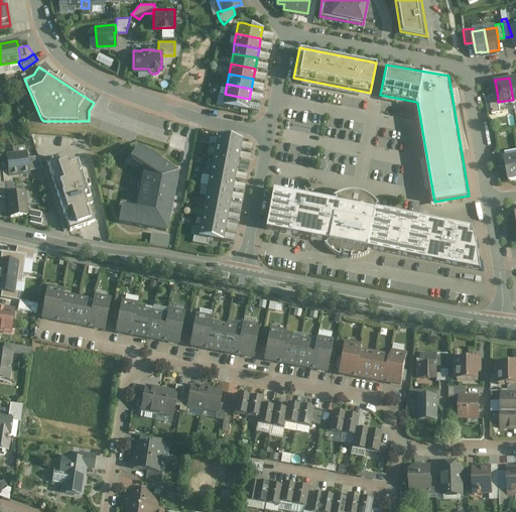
[(462,99),(460,87),(452,89),(454,101),(462,99)]
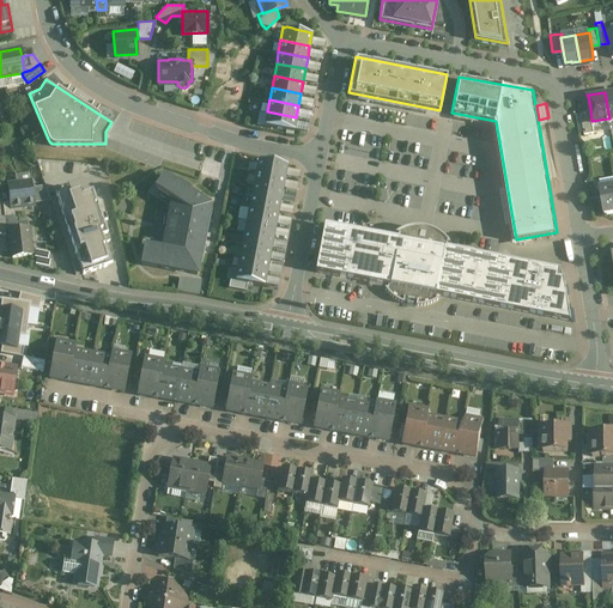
[(590,109),(581,110),(584,132),(594,131),(592,121),(590,109)]
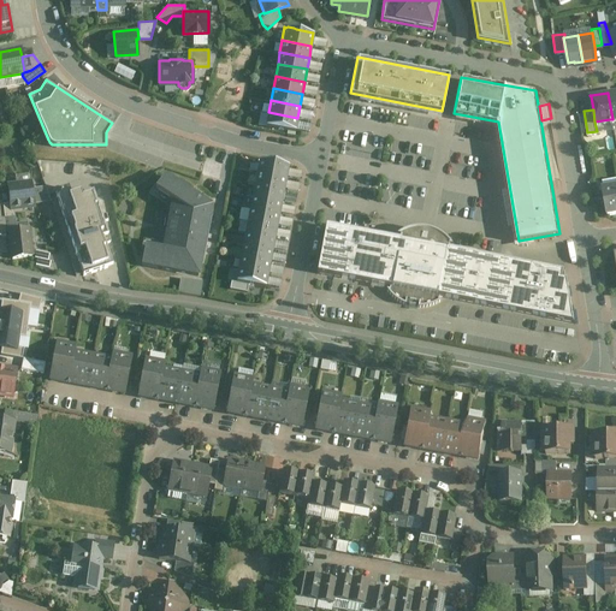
[(297,118),(268,112),(266,124),(295,130),(297,118)]
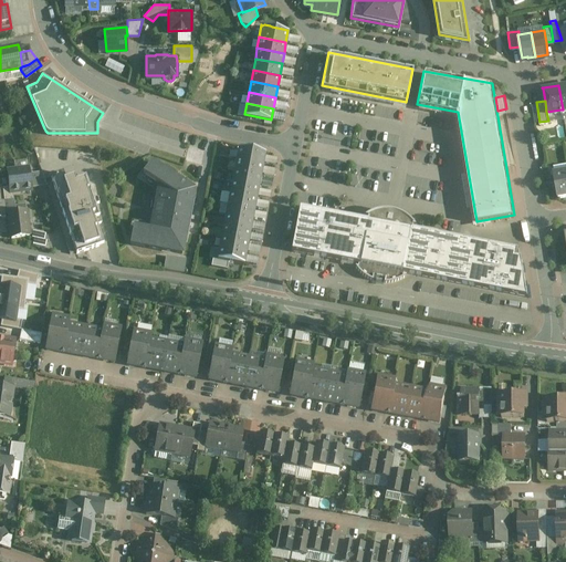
[(265,151),(239,146),(237,157),(263,163),(265,151)]
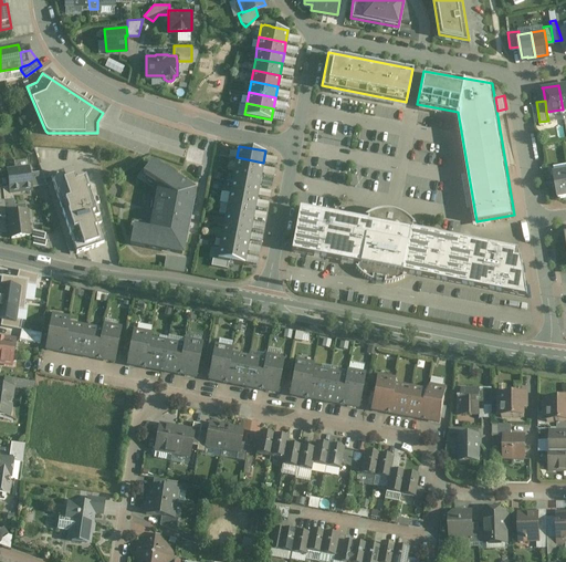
[(263,163),(237,157),(234,168),(261,174),(263,163)]
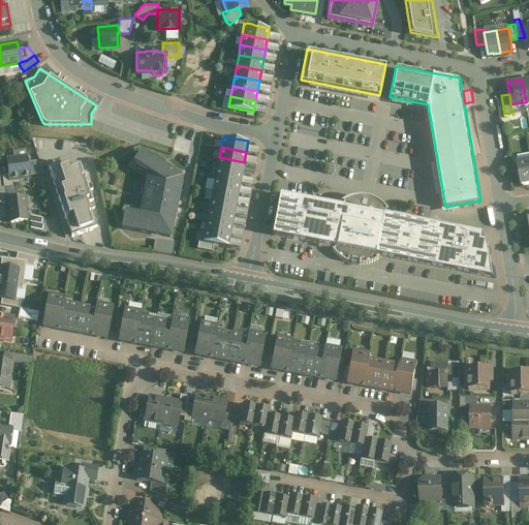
[(181,175),(141,148),(132,161),(148,171),(146,180),(141,207),(139,213),(124,210),(121,224),(169,234),(173,221),(174,222),(181,185),(180,185),(181,175)]
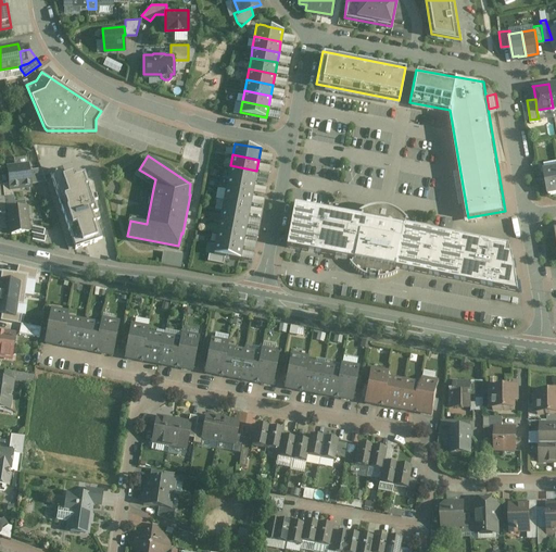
[(27,162),(7,164),(9,180),(10,186),(12,186),(30,184),(29,182),(28,167),(27,162)]
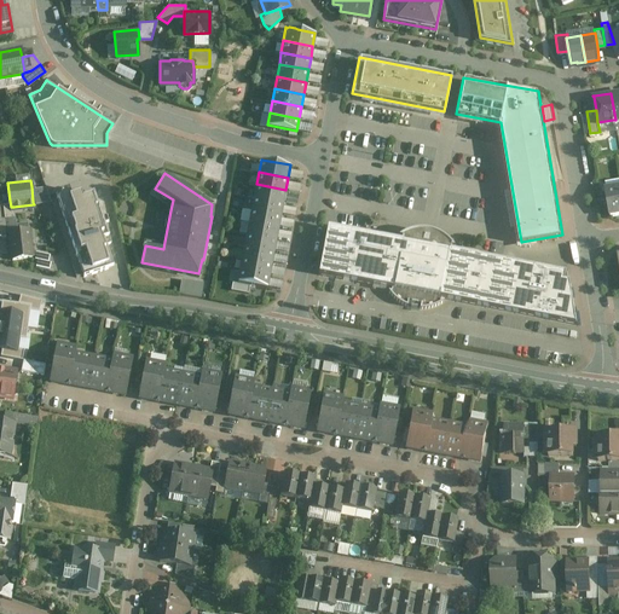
[(285,190),(256,184),(254,196),(283,202),(285,190)]
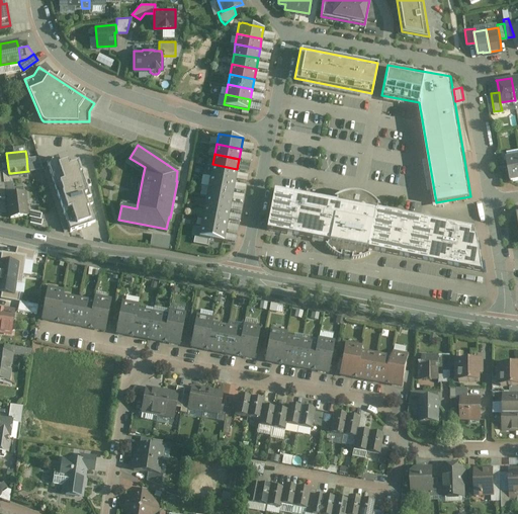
[(517,154),(506,157),(510,178),(517,177),(517,154)]
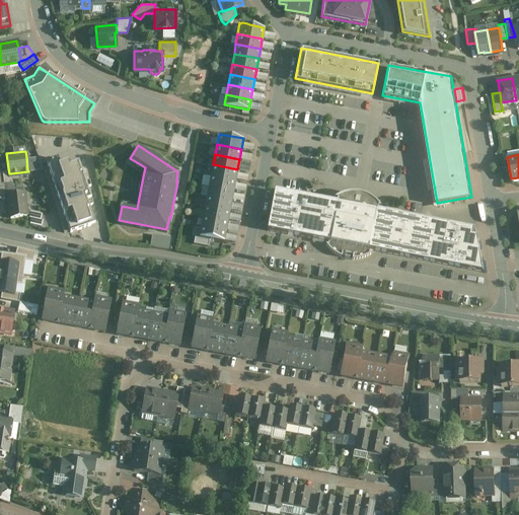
[(40,167),(35,155),(26,156),(27,169),(40,167)]
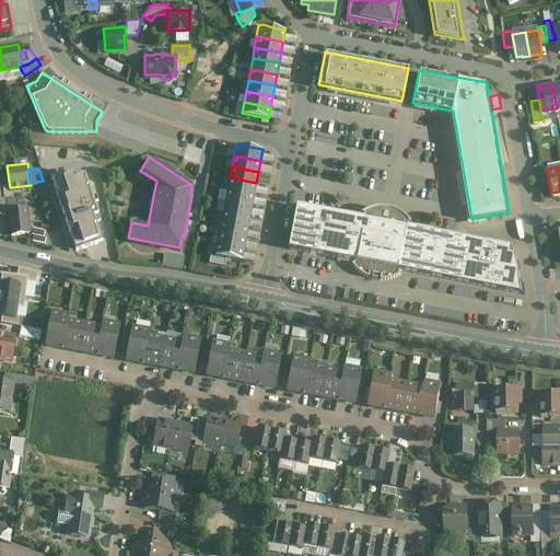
[(85,172),(77,174),(74,170),(63,173),(62,169),(50,173),(65,215),(95,205),(85,172)]
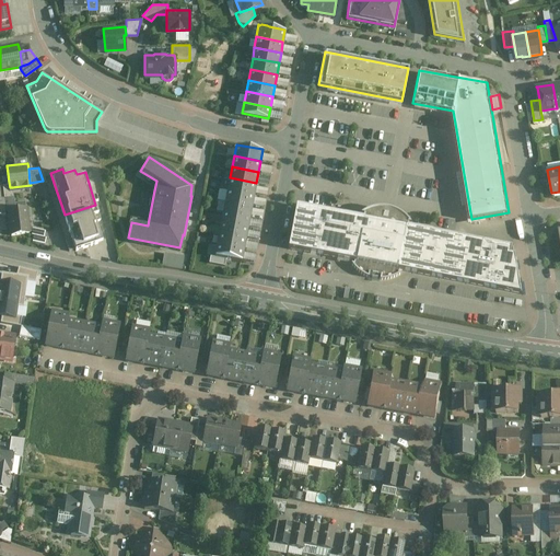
[(256,183),(230,177),(228,188),(254,194),(256,183)]
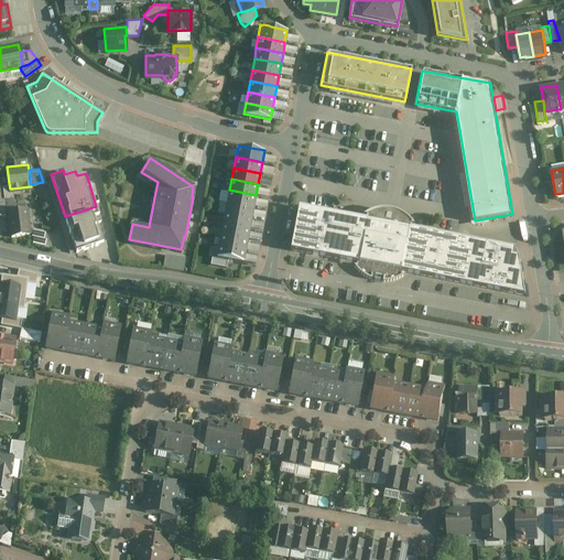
[(9,183),(2,184),(3,196),(6,196),(13,195),(12,189),(10,189),(9,183)]
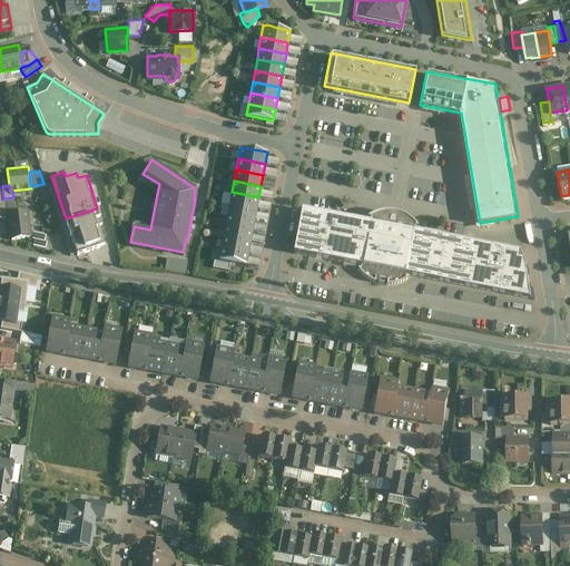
[(258,197),(232,192),(229,203),(256,208),(258,197)]
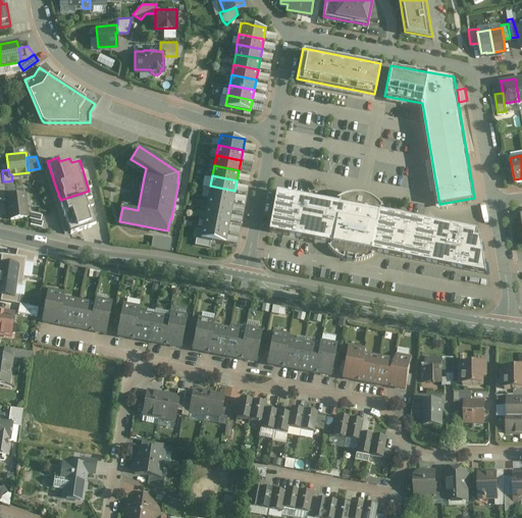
[(235,191),(210,186),(208,196),(232,201),(235,191)]
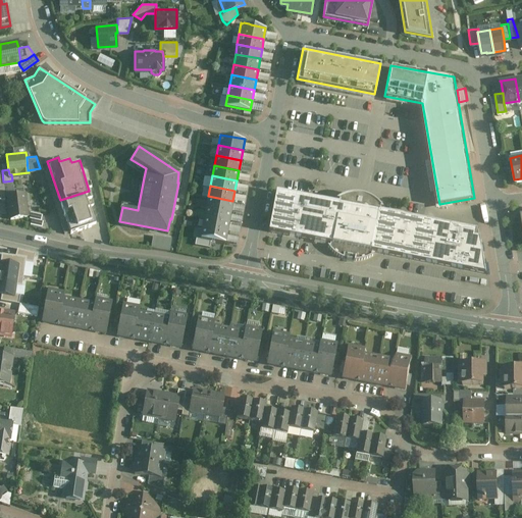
[(354,193),(349,193),(346,194),(343,195),(340,196),(335,199),(338,199),(337,201),(276,190),(268,229),(330,242),(329,244),(327,244),(329,246),(331,248),(333,250),(335,252),(336,253),(341,255),(344,256),(344,253),(355,255),(354,258),(357,258),(361,258),(365,257),(369,255),(371,254),(374,252),(371,252),(372,249),(486,271),(481,236),(477,236),(478,228),(379,209),(379,207),(382,207),(381,206),(380,204),(378,202),(376,201),(375,200),(374,199),(372,198),(371,197),(369,196),(365,194),(363,194),(361,193),(358,193),(354,193)]
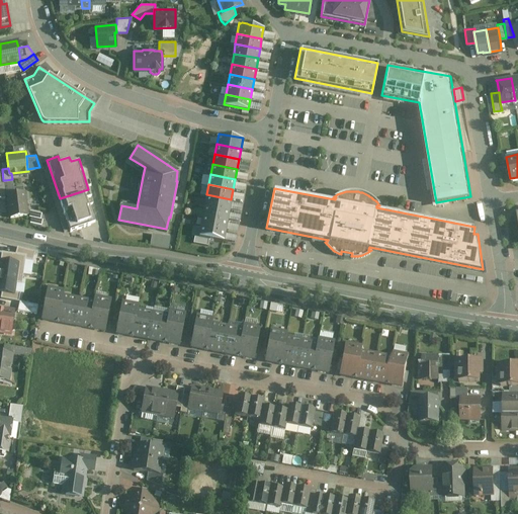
[(13,190),(7,191),(10,215),(26,212),(23,189),(13,190)]
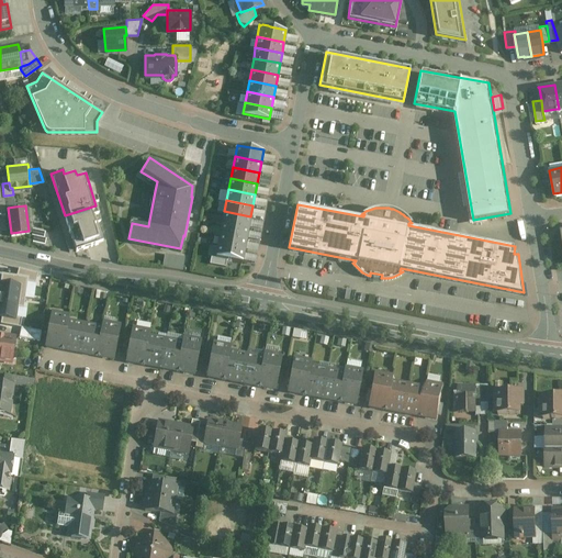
[(65,215),(76,248),(103,240),(97,220),(100,219),(96,205),(65,215)]
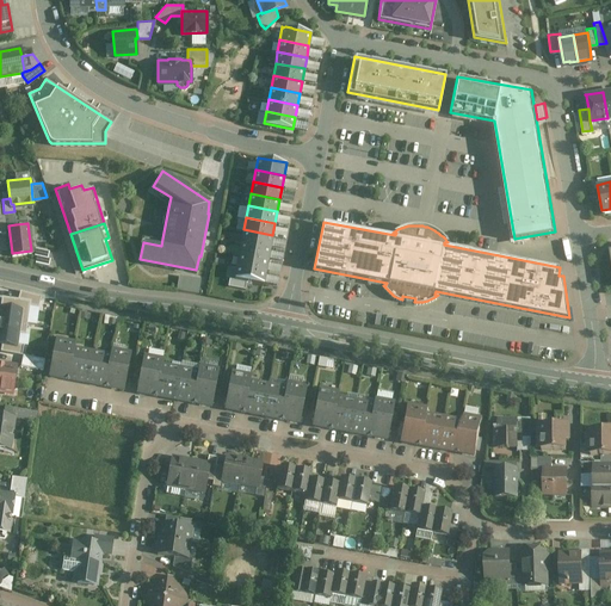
[(272,235),(244,229),(241,241),(270,247),(272,235)]
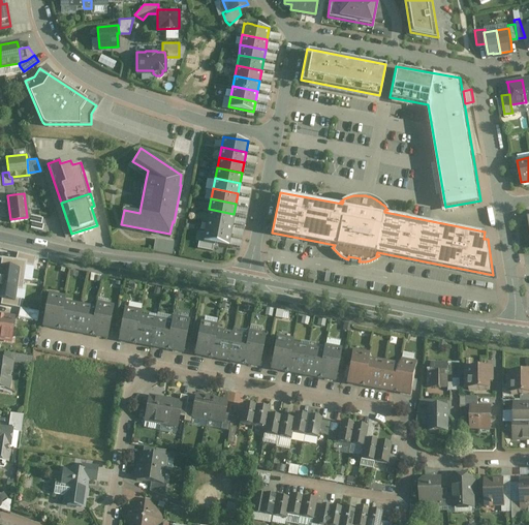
[(234,214),(209,209),(207,219),(231,224),(234,214)]
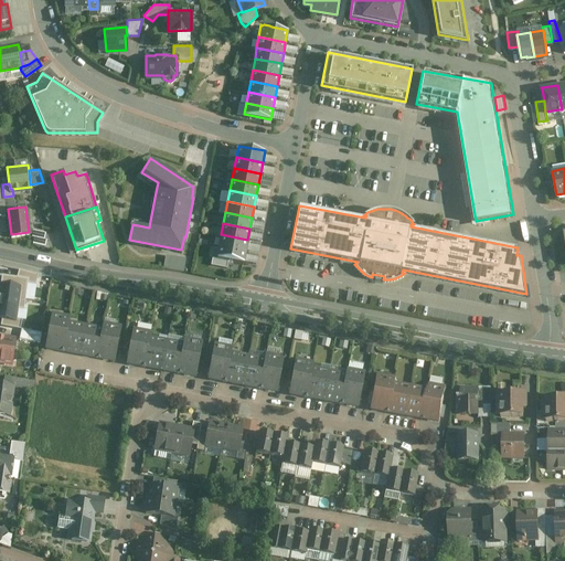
[(45,230),(33,228),(31,233),(33,234),(32,241),(44,243),(46,236),(44,236),(45,230)]
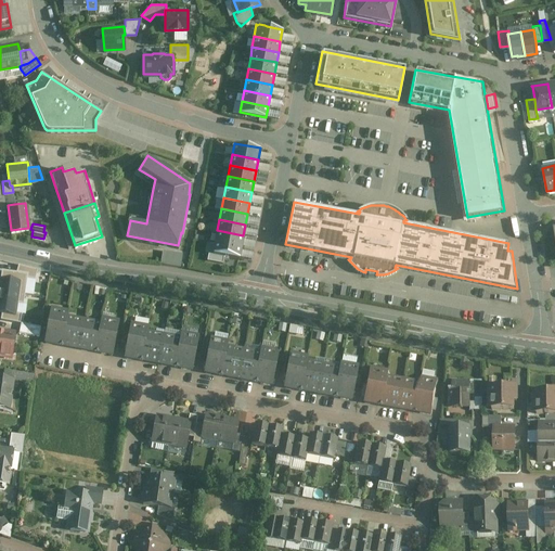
[(243,235),(217,230),(215,241),(242,246),(243,235)]
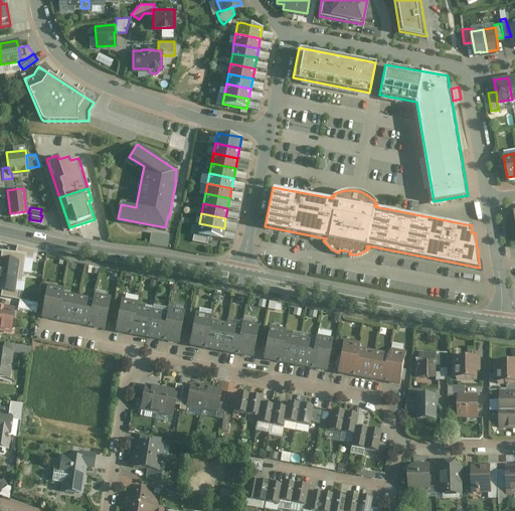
[(224,228),(199,223),(197,233),(197,234),(207,235),(222,238),(224,228)]
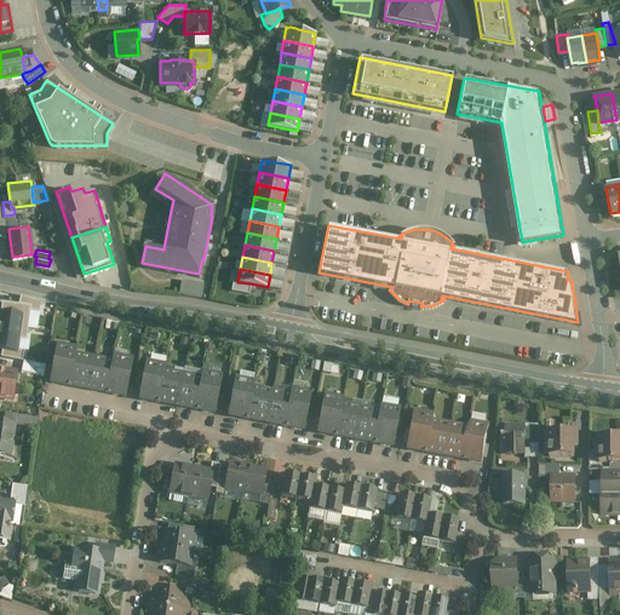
[(204,281),(182,277),(179,292),(201,295),(204,281)]
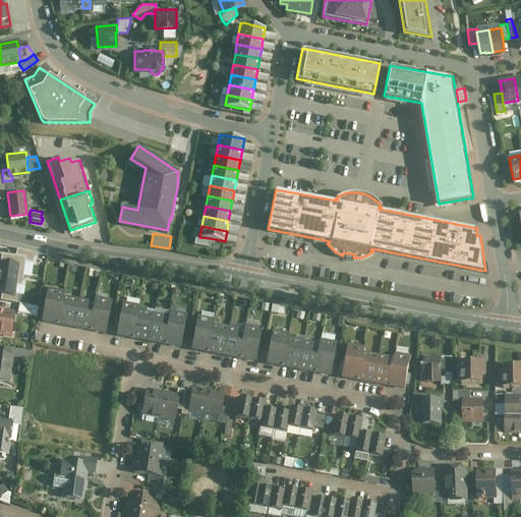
[(210,238),(199,237),(199,236),(195,235),(194,242),(209,244),(210,238)]
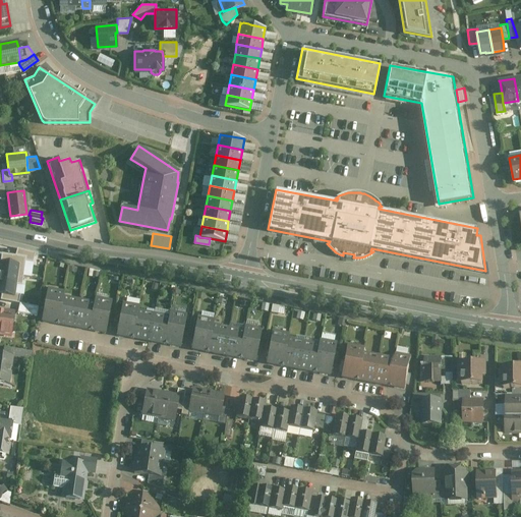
[(21,252),(4,248),(0,270),(0,288),(22,293),(23,284),(17,283),(19,276),(16,275),(17,274),(21,252)]
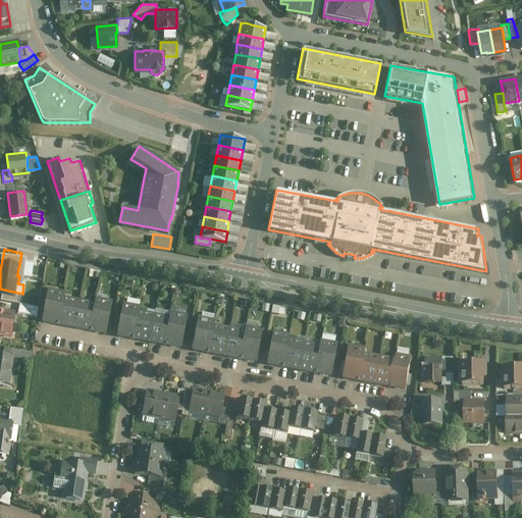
[(77,301),(70,300),(71,297),(62,295),(63,290),(48,287),(42,318),(105,329),(111,299),(96,296),(95,301),(86,300),(86,303),(79,302),(80,298),(77,298),(77,301)]
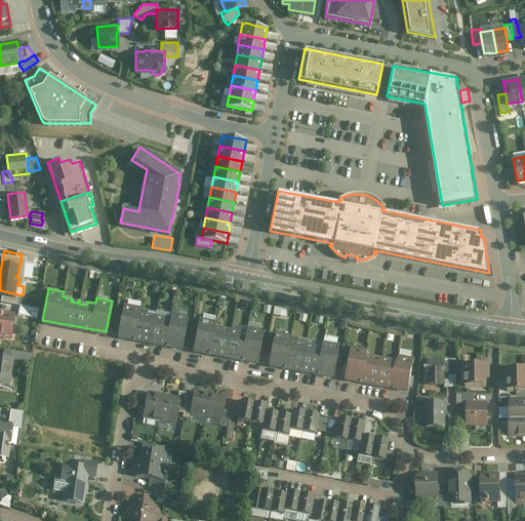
[(38,306),(19,303),(17,312),(37,315),(38,306)]
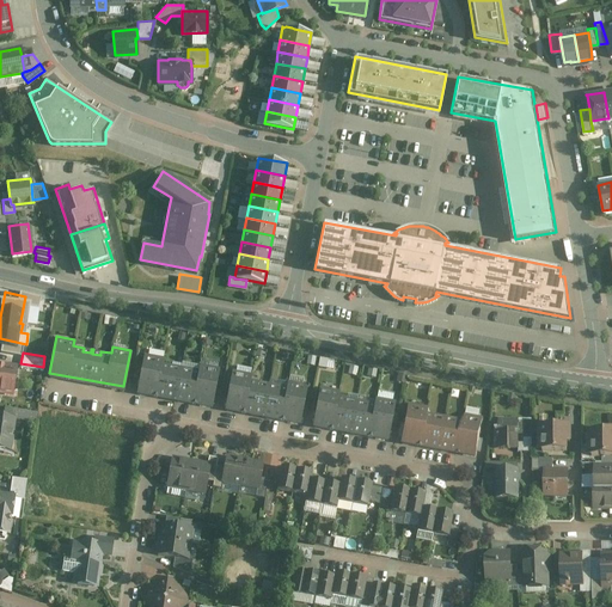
[(188,372),(181,369),(181,366),(179,366),(178,369),(171,368),(171,363),(161,362),(163,356),(145,353),(138,390),(212,403),(218,366),(200,363),(199,369),(189,367),(188,372)]
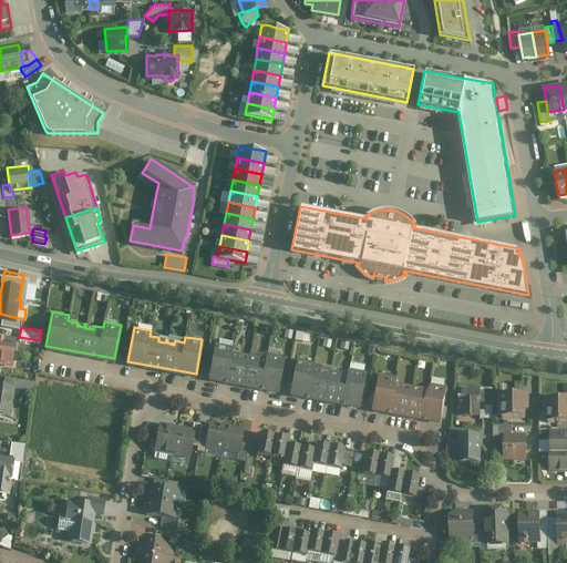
[(2,336),(0,335),(0,358),(1,357),(2,355),(11,357),(14,337),(9,336),(8,335),(4,338),(2,336)]
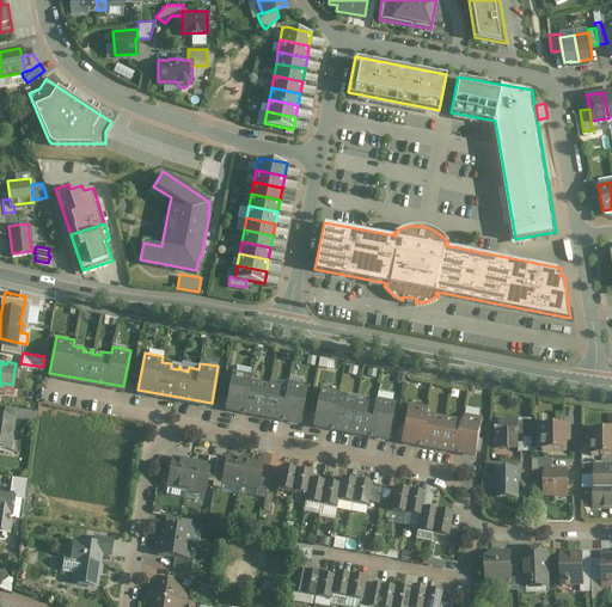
[(250,372),(232,369),(226,406),(299,420),(306,382),(288,379),(287,385),(277,384),(276,387),(268,386),(269,382),(267,381),(267,386),(258,385),(259,380),(249,379),(250,372)]
